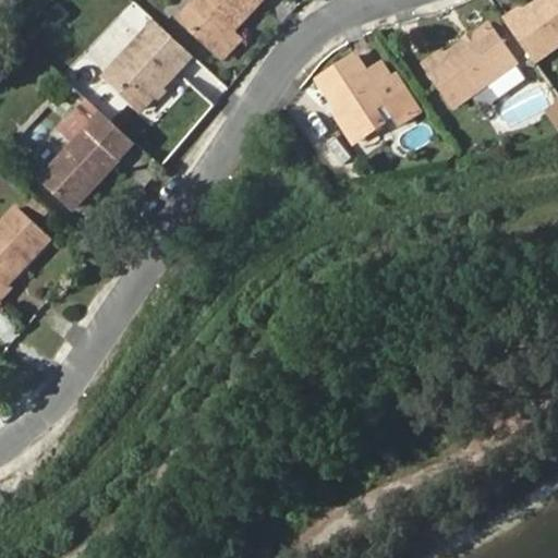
[(262,0),(198,0),(181,19),(214,51),(231,33),(262,0)]
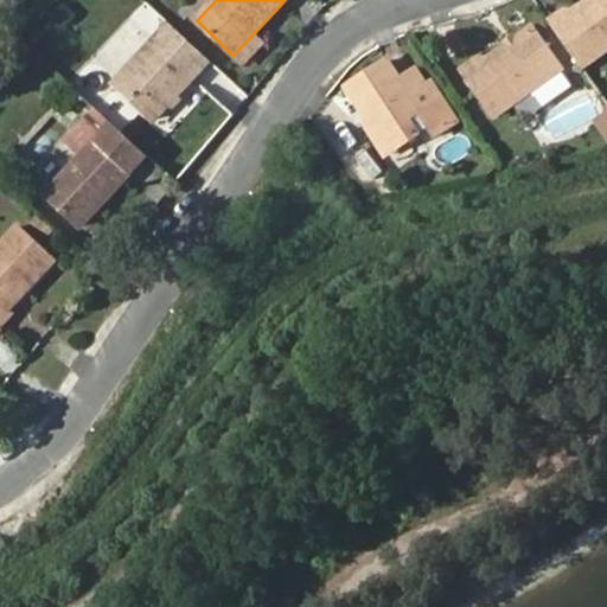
[(567,16),(553,25),(583,70),(606,53),(606,0),(595,0),(569,19),(567,16)]
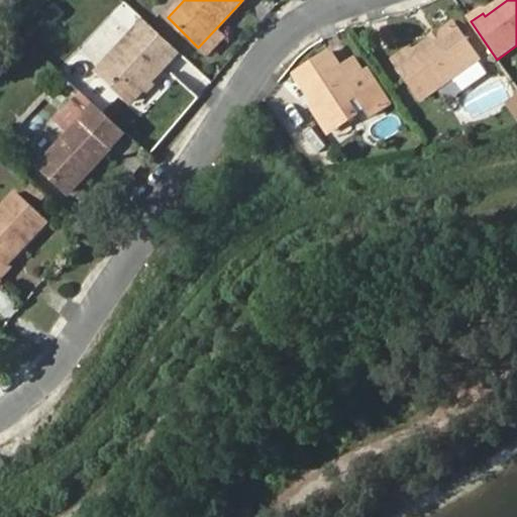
[(408,50),(395,61),(422,100),(451,80),(459,90),(485,73),(477,62),(479,61),(455,26),(412,56),(408,50)]
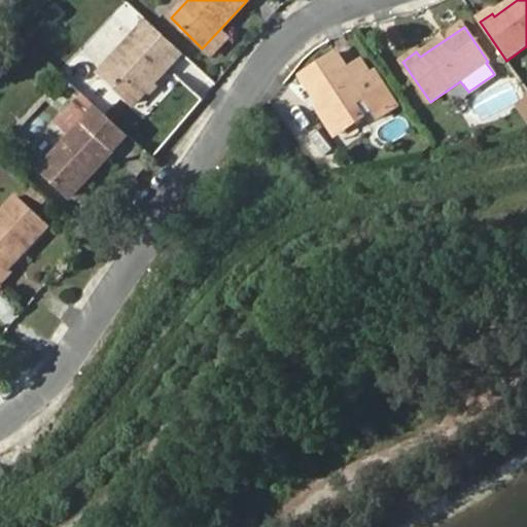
[(225,39),(218,31),(202,48),(210,56),(225,39)]
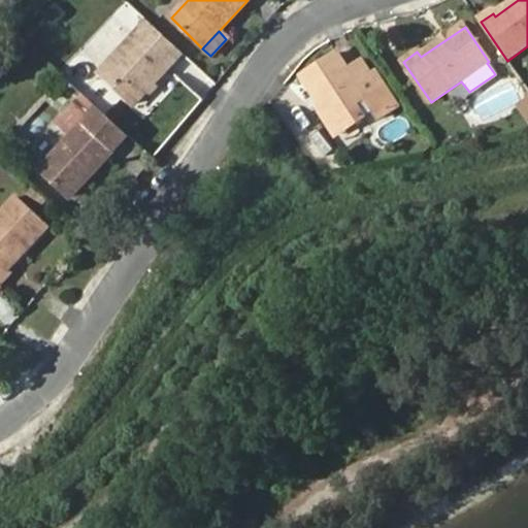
[(146,91),(153,85),(167,68),(134,37),(99,73),(134,104),(146,91)]
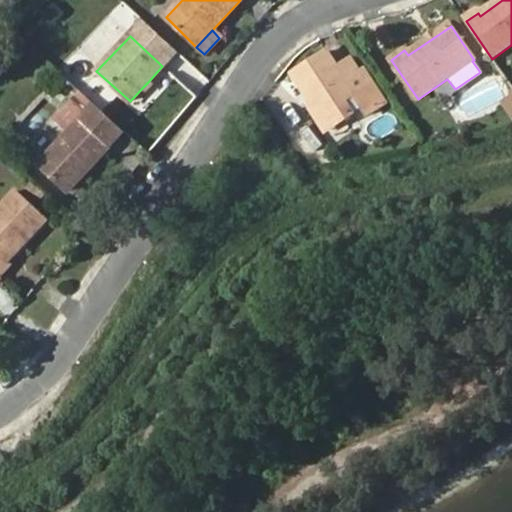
[(312,103),(324,124),(333,125),(351,113),(344,101),(354,94),(370,119),(390,105),(367,70),(360,74),(352,61),(338,69),(328,52),(294,73),(308,97),(316,91),(321,97),(312,103)]
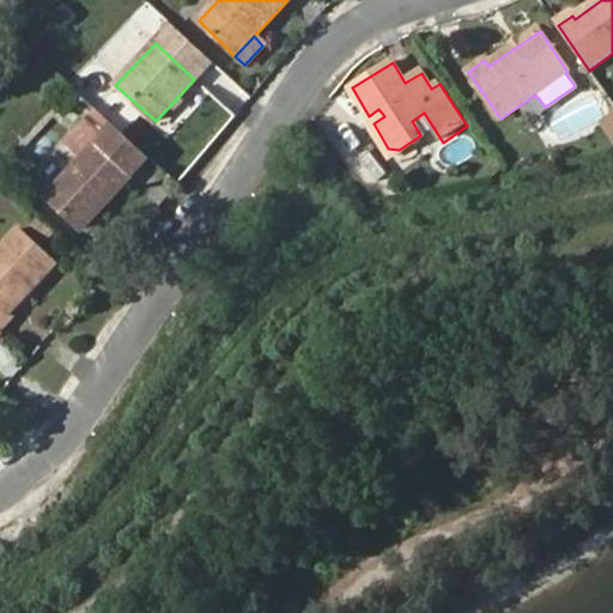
[(181,101),(177,98),(170,105),(175,109),(181,101)]
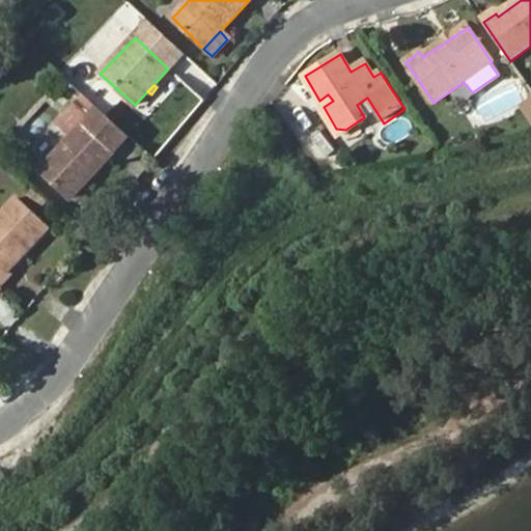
[(530,94),(516,102),(527,121),(530,119),(530,94)]
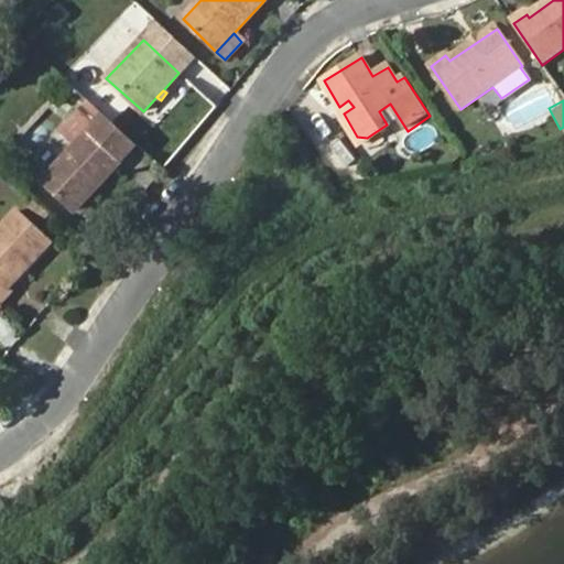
[(353,139),(357,137),(344,114),(339,117),(353,139)]
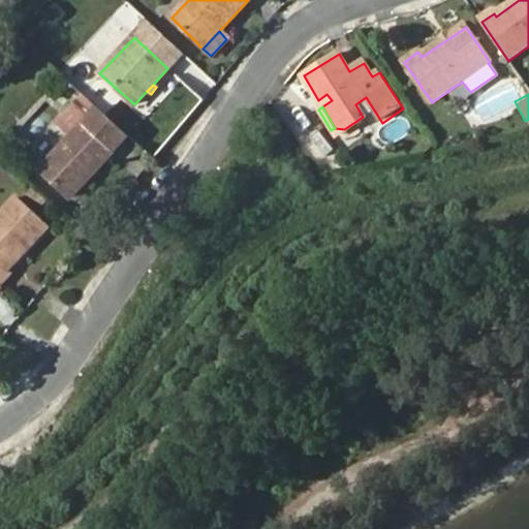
[(128,138),(97,109),(39,173),(71,200),(128,138)]
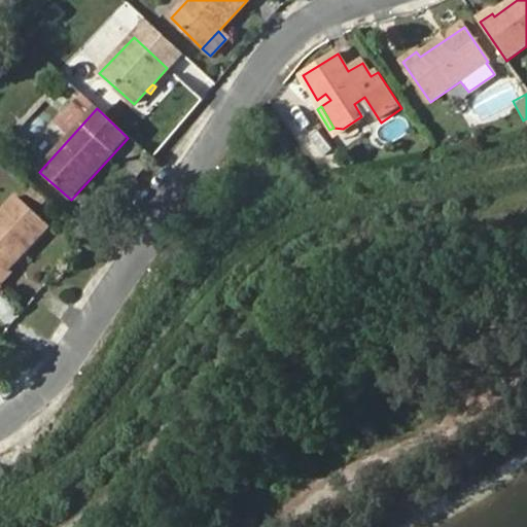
[(0,281),(12,270),(8,267),(48,224),(21,198),(2,219),(0,217),(0,281)]
